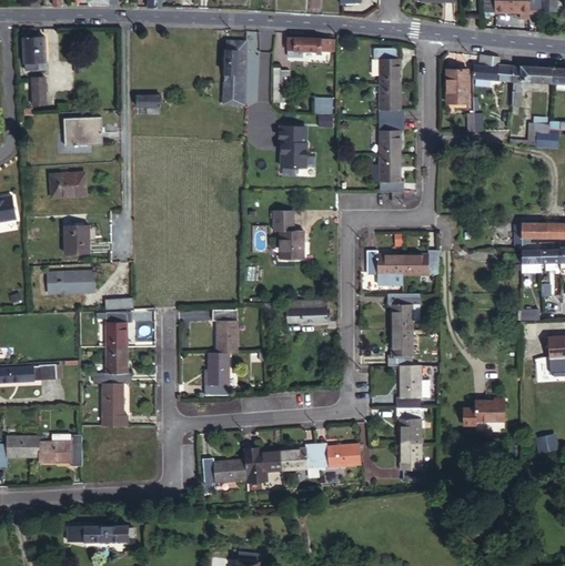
[(528,12),(528,0),(494,0),(494,11),(520,11),(520,18),(528,18),(528,12)]
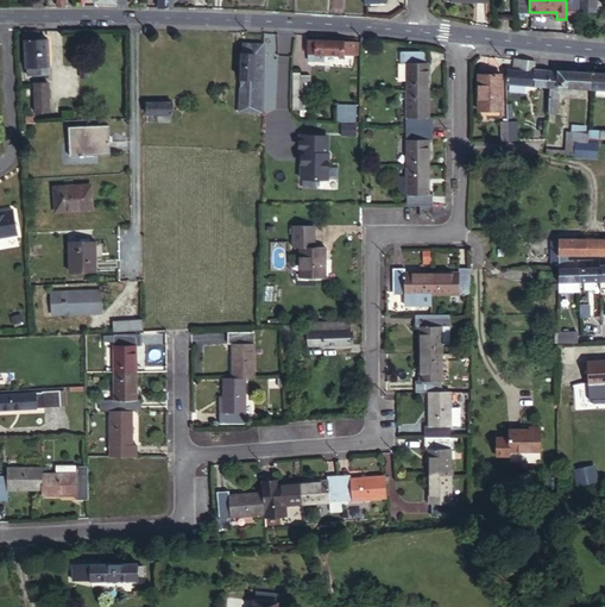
[(566,0),(566,13),(578,13),(577,0),(566,0)]
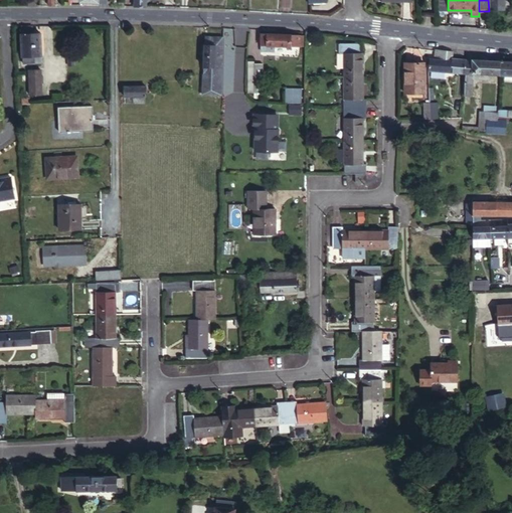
[(503,9),(503,0),(490,0),(491,8),(503,9)]
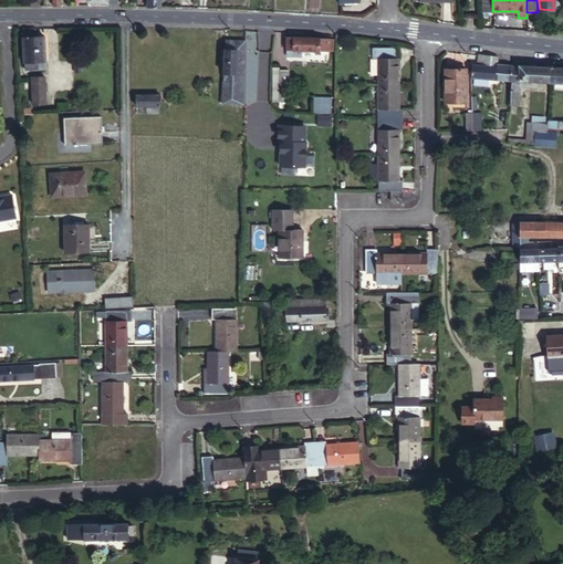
[(37,29),(23,29),(24,70),(38,70),(37,62),(45,62),(44,37),(37,37),(37,29)]
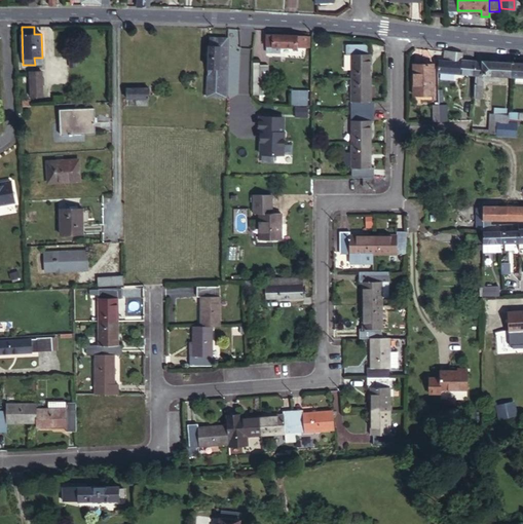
[(284,47),(284,36),(264,35),(264,46),(273,46),(284,47)]
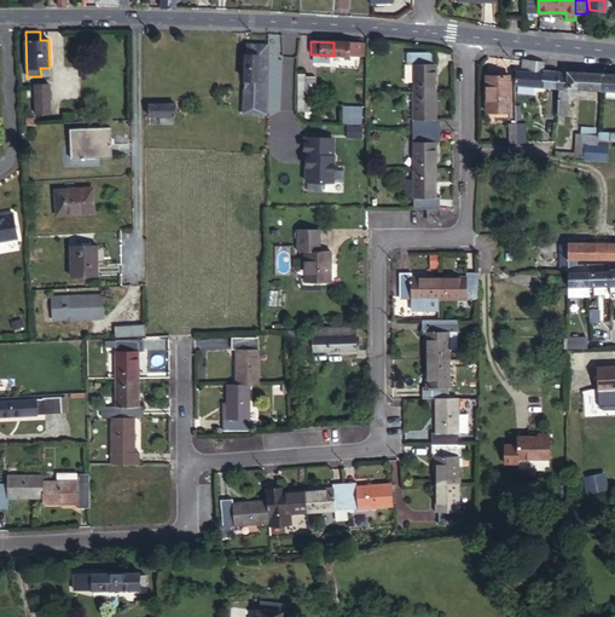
[(359,44),(334,42),(334,56),(358,57),(359,44)]
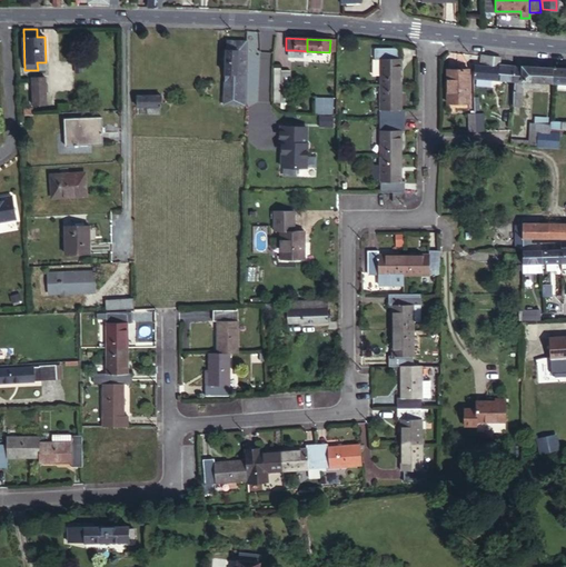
[(241,106),(245,42),(226,41),(224,105),(241,106)]
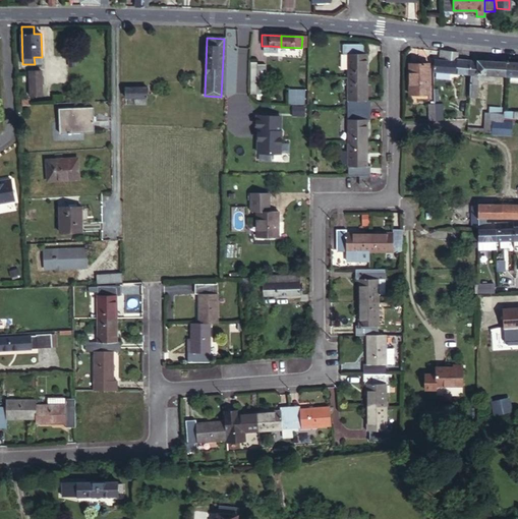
[(364,50),(364,39),(343,40),(344,50),(347,50),(348,73),(368,73),(368,50),(364,50)]
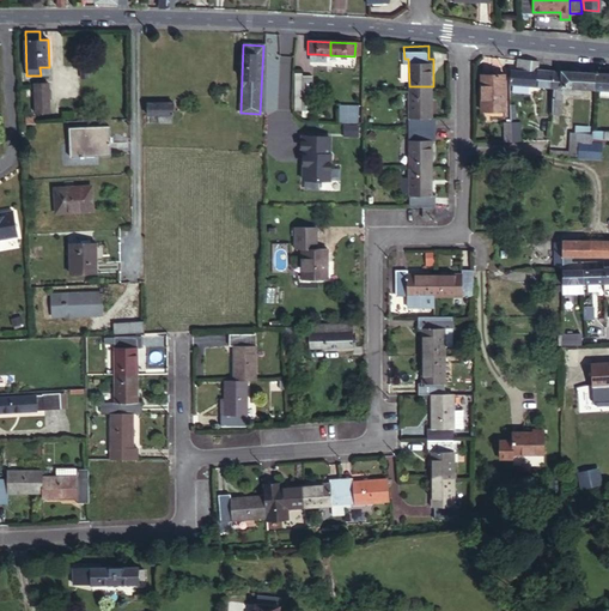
[(537,61),(516,58),(516,68),(537,70),(537,61)]
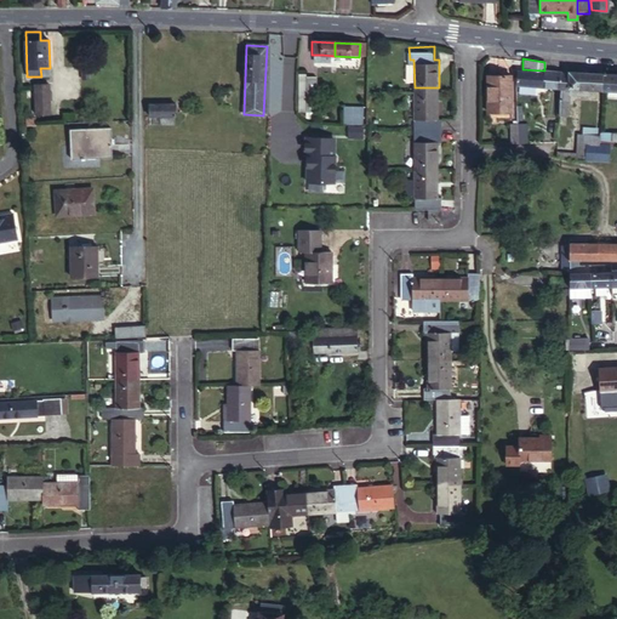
[(558,87),(559,72),(544,71),(544,73),(531,73),(531,77),(525,77),(524,73),(523,72),(518,72),(518,85),(558,87)]
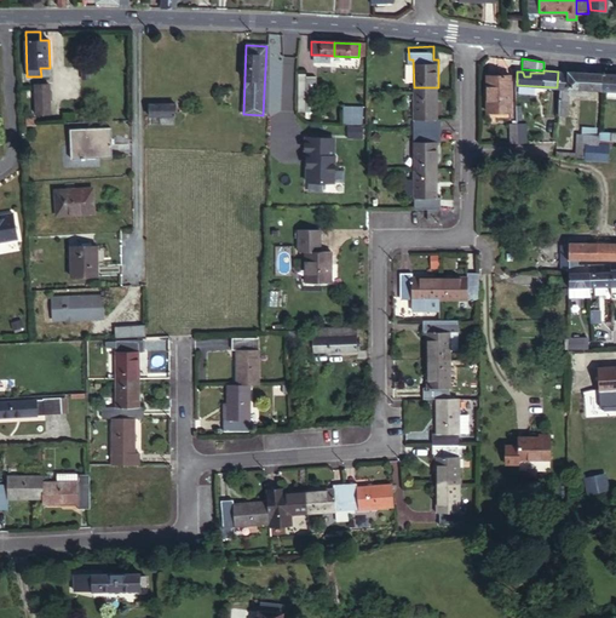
[(511,108),(511,85),(501,84),(502,72),(488,72),(488,108),(511,108)]
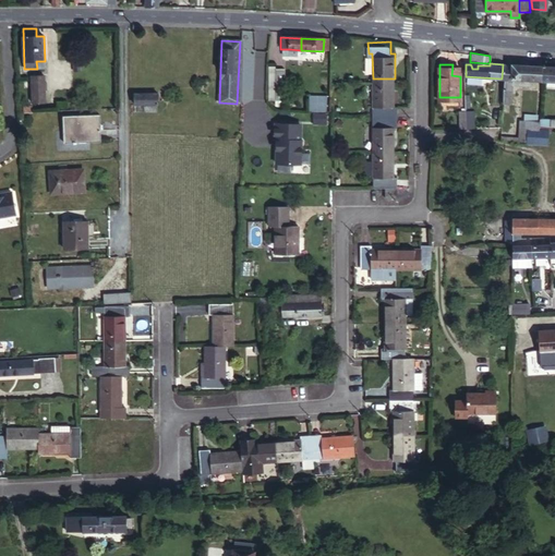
[(540,81),(541,67),(503,64),(502,79),(502,104),(506,104),(511,104),(511,84),(529,86),(529,80),(540,81)]
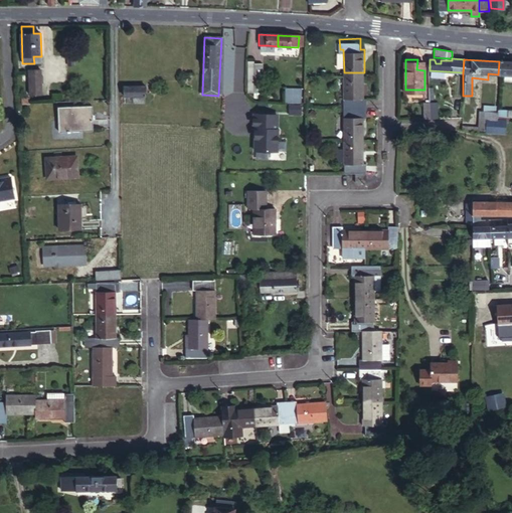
[(511,61),(499,61),(498,74),(503,74),(511,74),(511,61)]
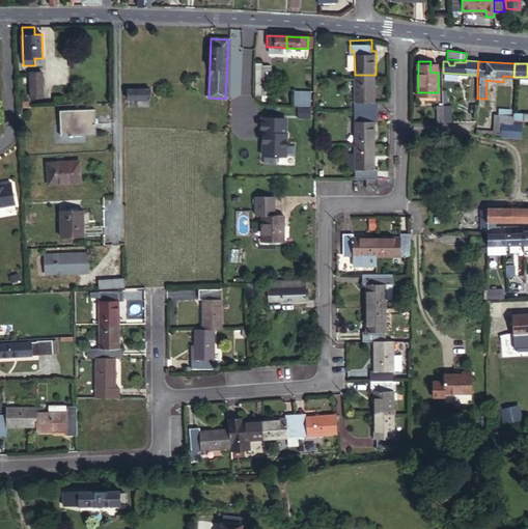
[(266,99),(268,68),(259,68),(257,99),(266,99)]
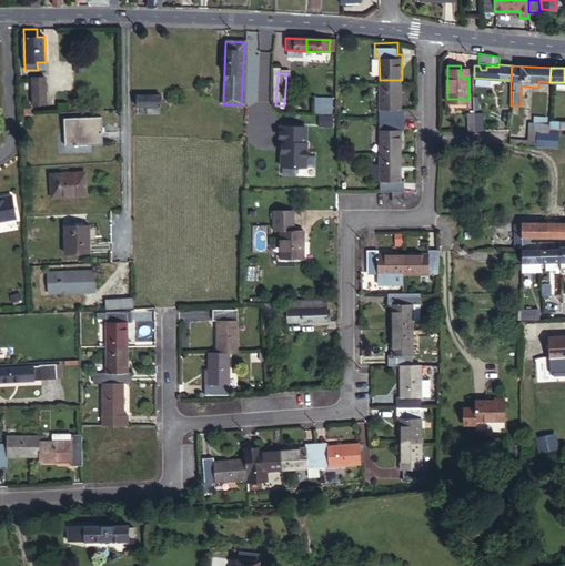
[(44,104),(43,77),(32,77),(33,104),(44,104)]
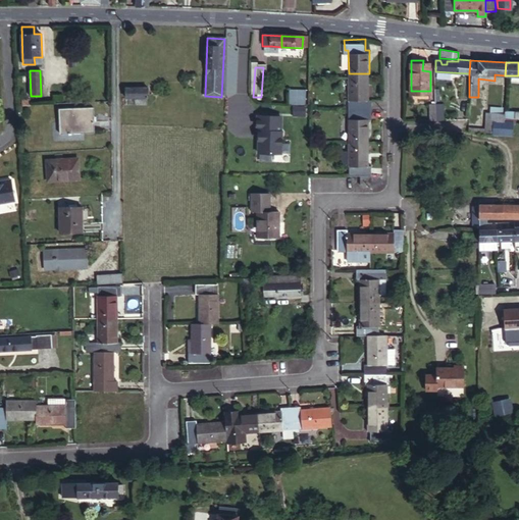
[(351,96),(351,107),(372,107),(372,96),(369,96),(369,73),(349,73),(349,96),(351,96)]
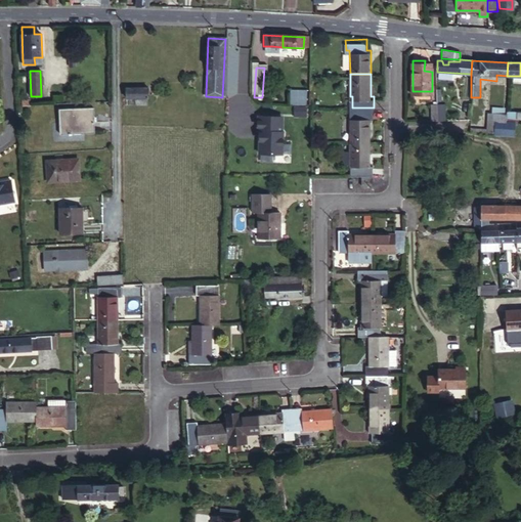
[(133,98),(146,98),(146,88),(124,88),(124,98),(133,98)]
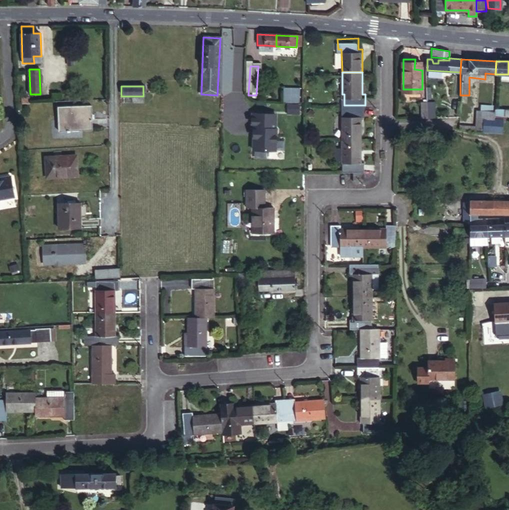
[(284,103),(300,103),(300,89),(285,88),(284,103)]
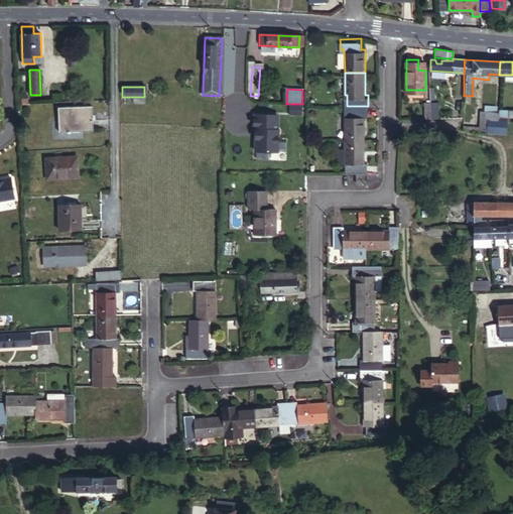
[(299,116),(299,106),(287,106),(287,116),(299,116)]
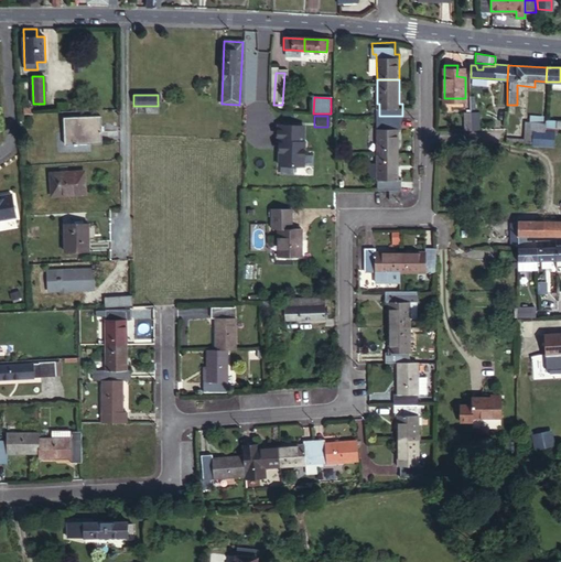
[(376,126),(376,151),(399,152),(399,126),(402,126),(402,116),(379,116),(379,126),(376,126)]
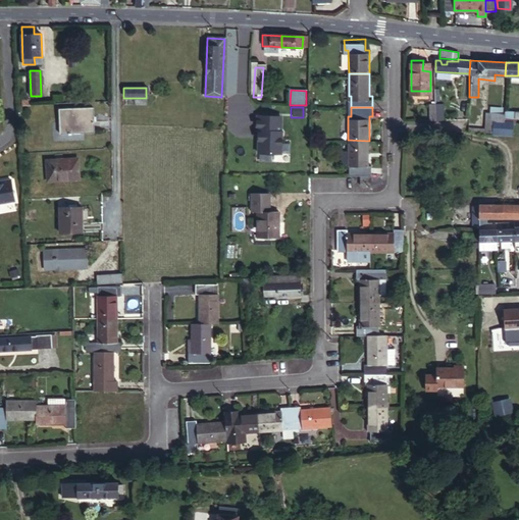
[(93,128),(92,108),(57,109),(58,130),(93,128)]
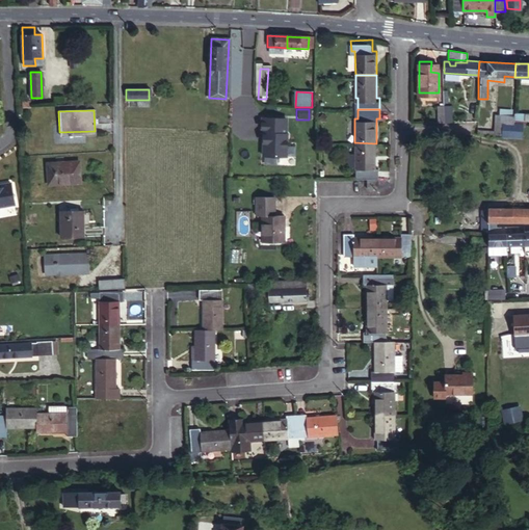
[(528,110),(516,111),(516,124),(522,124),(525,124),(525,118),(528,118),(528,110)]
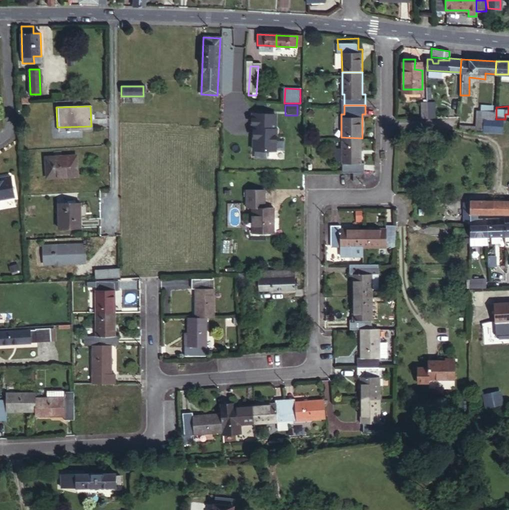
[(483,119),(493,119),(493,111),(475,111),(475,128),(483,128),(483,119)]
